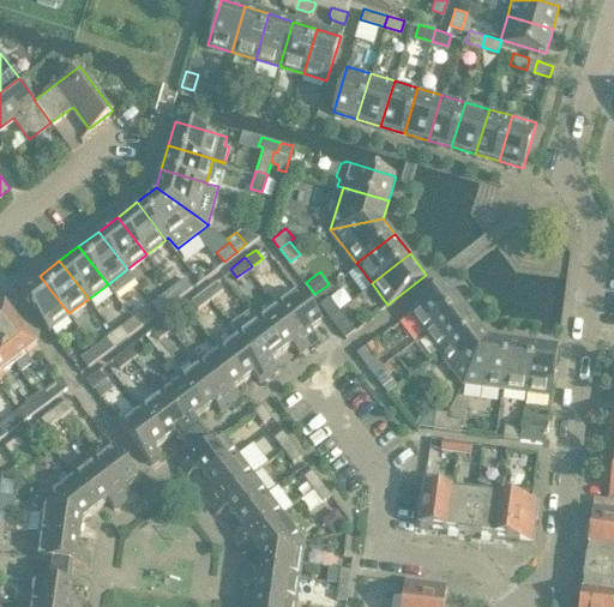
[(170,286),(179,295),(192,286),(185,275),(170,286)]
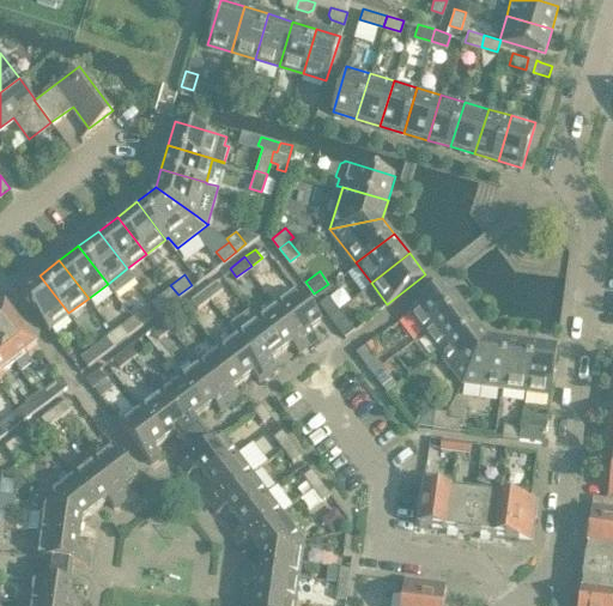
[(49,328),(68,313),(40,276),(20,290),(49,328)]
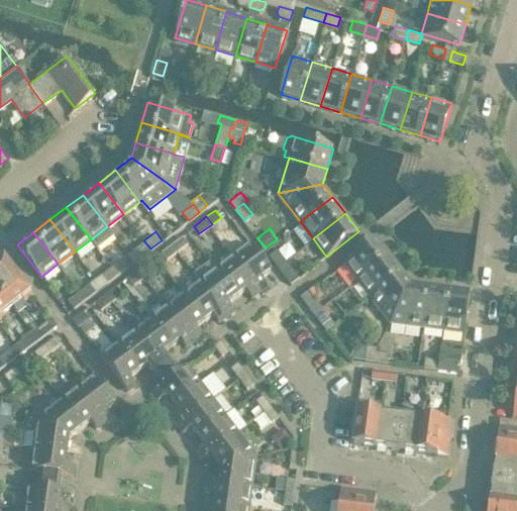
[(183,234),(172,242),(177,249),(188,241),(183,234)]
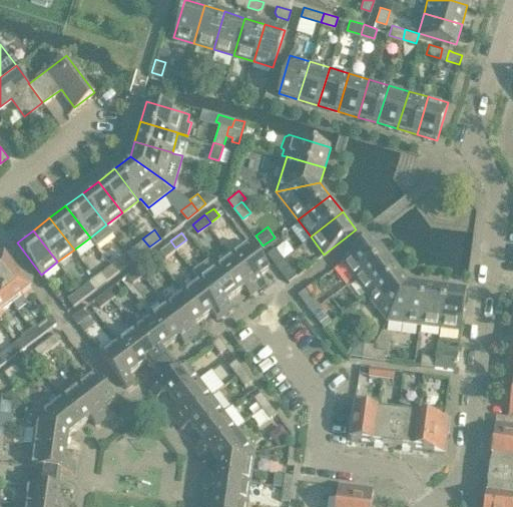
[(356,278),(388,254),(375,236),(343,261),(356,278)]
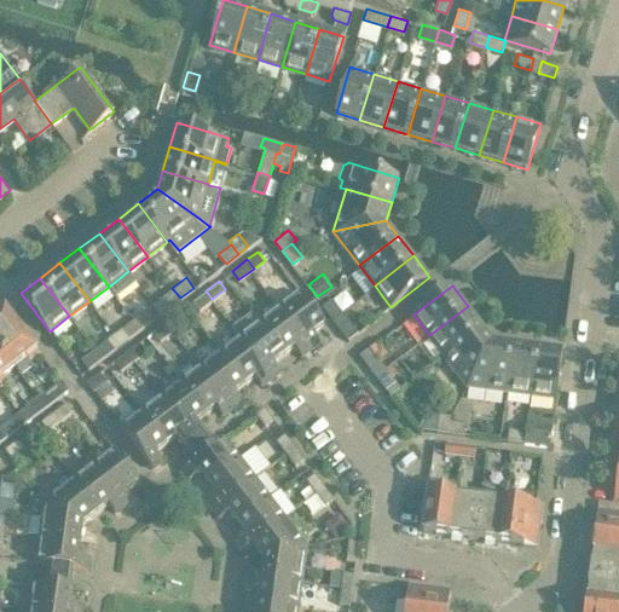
[(161,313),(180,298),(172,288),(152,302),(161,313)]
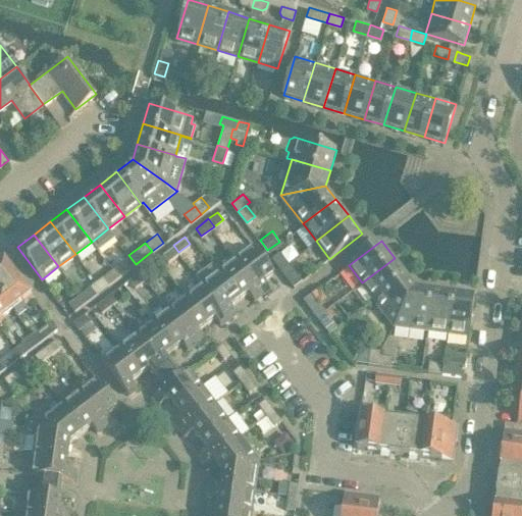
[(237,256),(263,292),(270,286),(265,278),(274,271),(254,244),(237,256)]
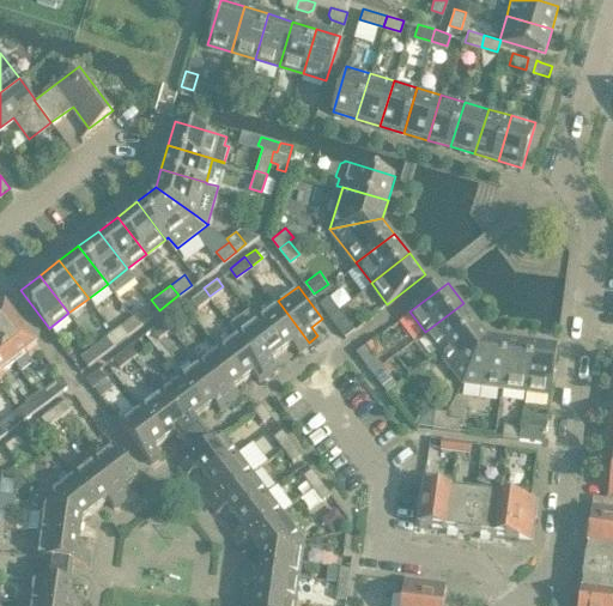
[(204,288),(190,297),(198,305),(210,296),(204,288)]
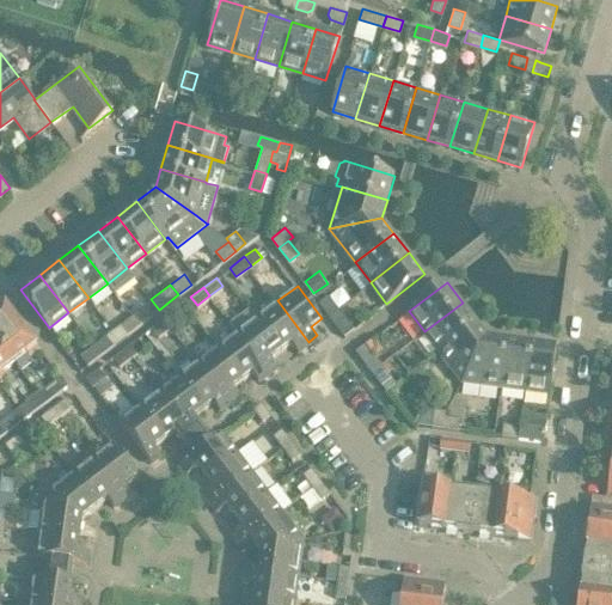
[(329,315),(338,307),(329,295),(319,303),(329,315)]
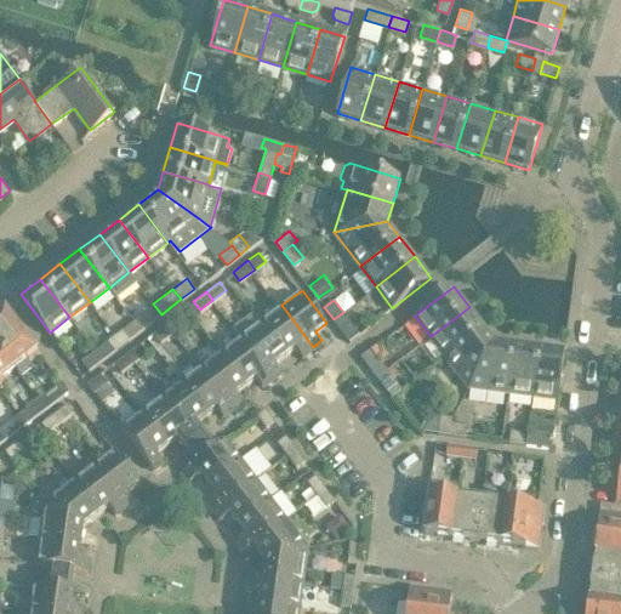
[(303,354),(313,347),(281,305),(262,320),(286,353),(297,346),(303,354)]
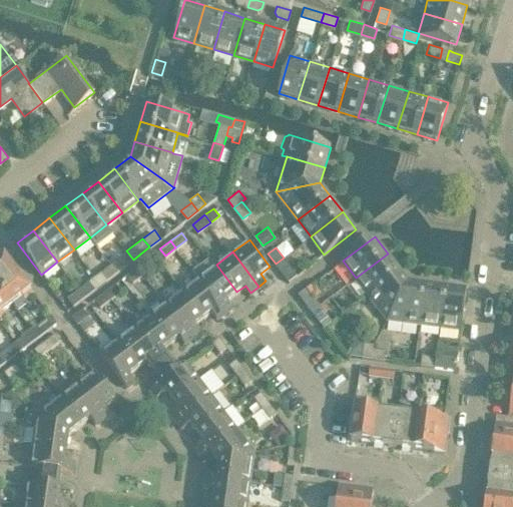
[(4,254),(0,256),(0,284),(12,301),(21,294),(24,298),(33,291),(4,254)]
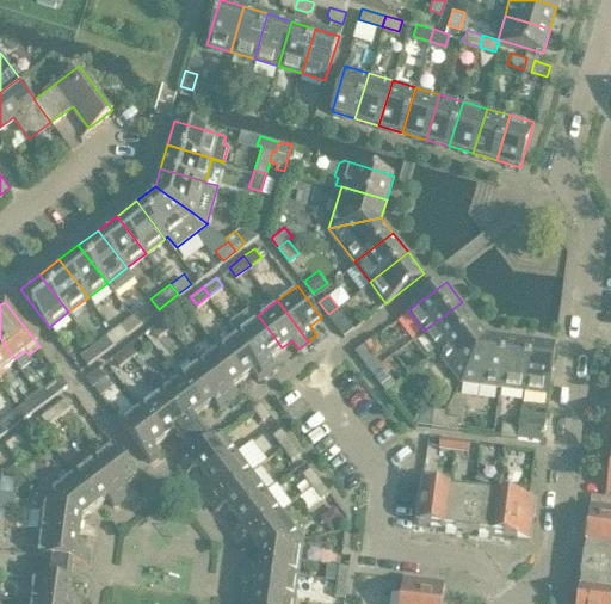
[(438,350),(476,322),(462,302),(424,331),(438,350)]
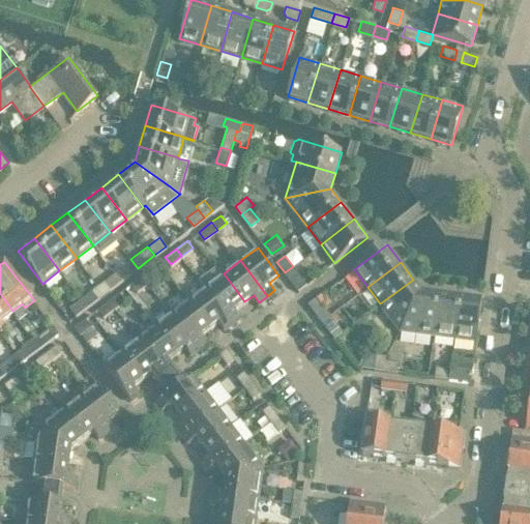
[(114,272),(120,281),(133,271),(126,263),(114,272)]
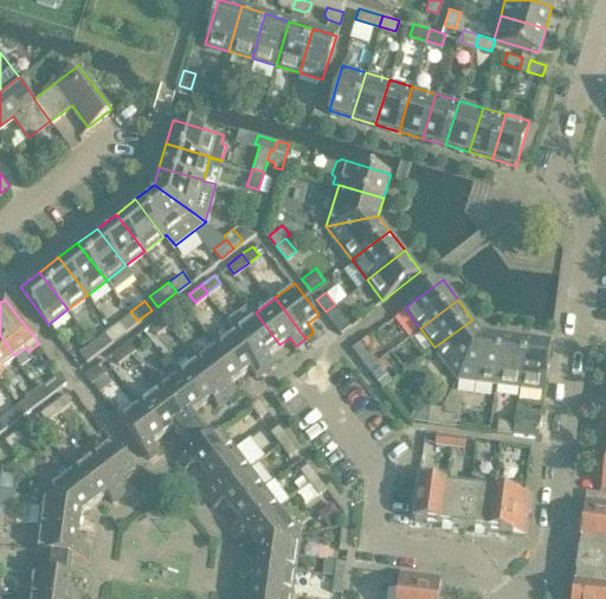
[(162,314),(169,323),(182,313),(175,304),(162,314)]
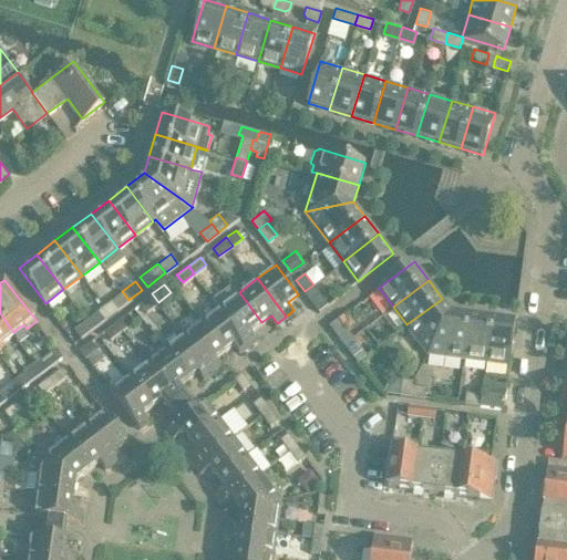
[(261,322),(239,292),(238,293),(230,284),(213,297),(220,307),(219,307),(249,344),(257,338),(251,330),(261,322)]
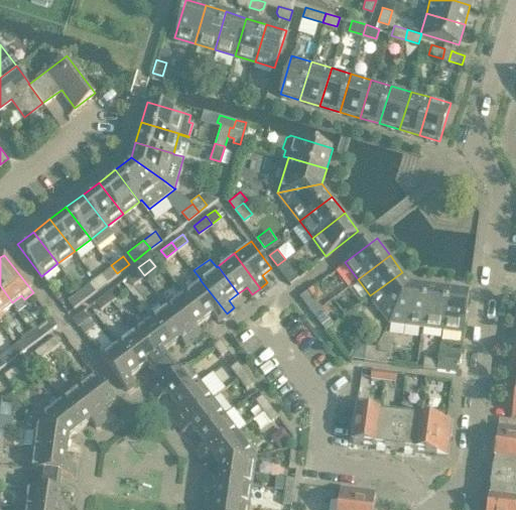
[(298,275),(290,265),(285,259),(277,265),(282,272),(290,282),(298,275)]
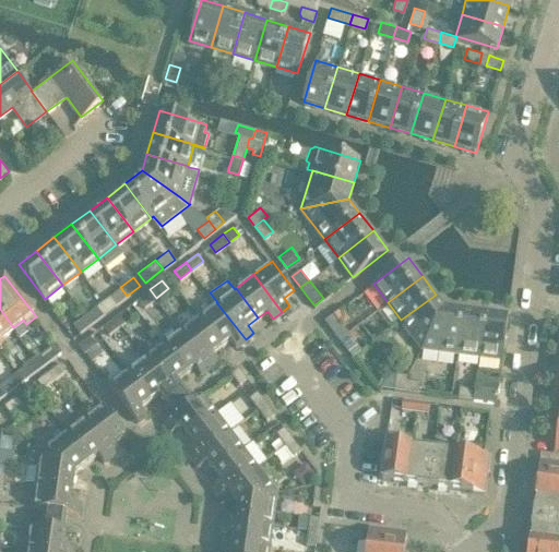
[(109,309),(127,296),(120,287),(103,300),(109,309)]
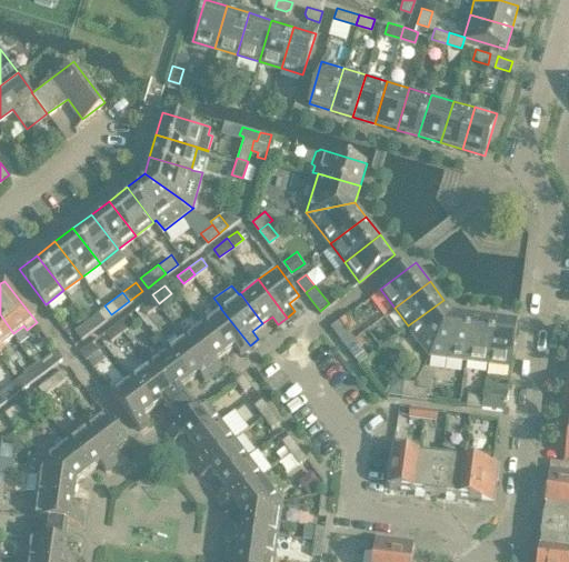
[(148,311),(159,303),(152,294),(141,303),(148,311)]
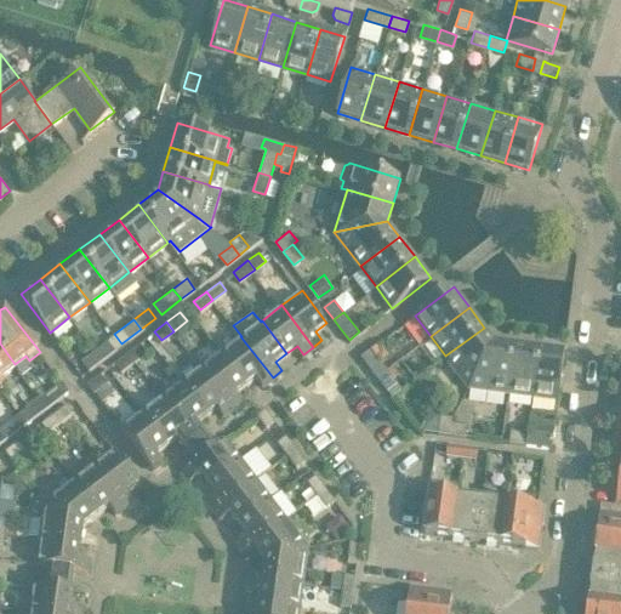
[(469,388),(495,342),(484,328),(445,356),(469,388)]
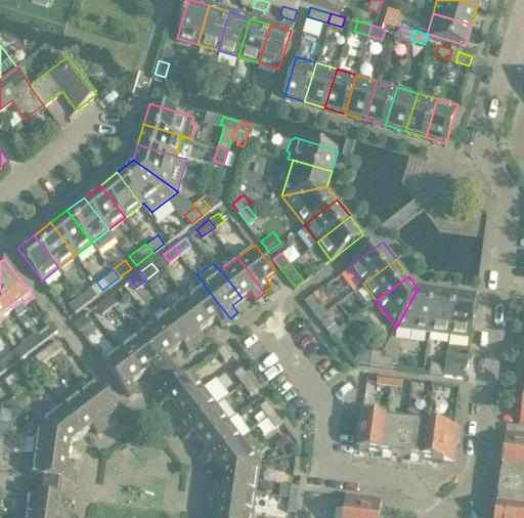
[(85,303),(102,290),(96,282),(79,295),(85,303)]
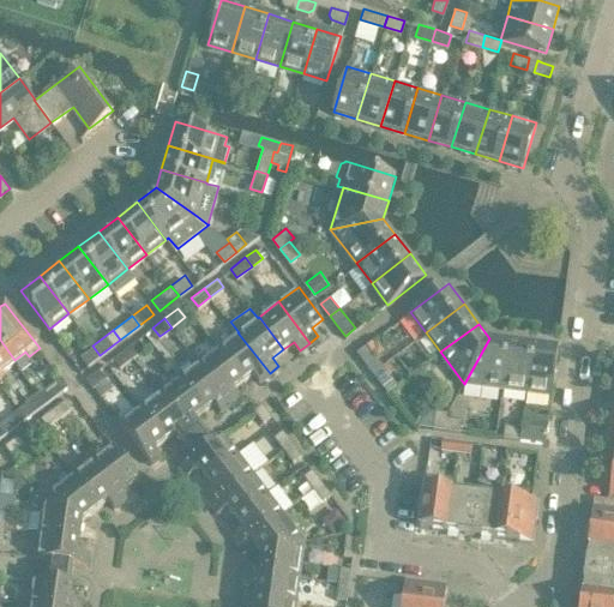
[(260,380),(270,373),(238,332),(218,347),(244,379),(254,372),(260,380)]
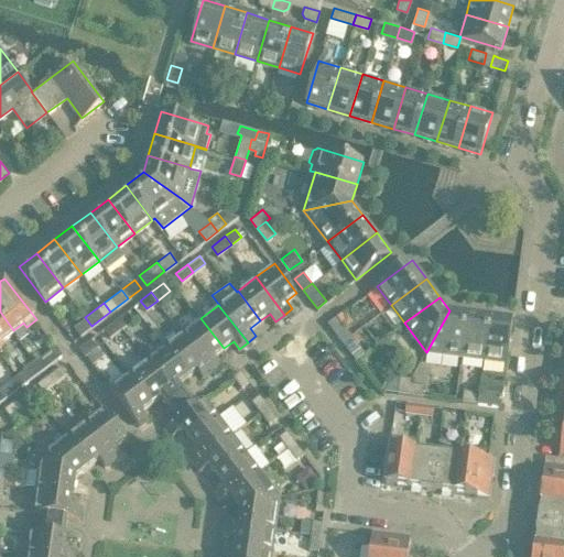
[(116,319),(121,327),(133,318),(128,309),(116,319)]
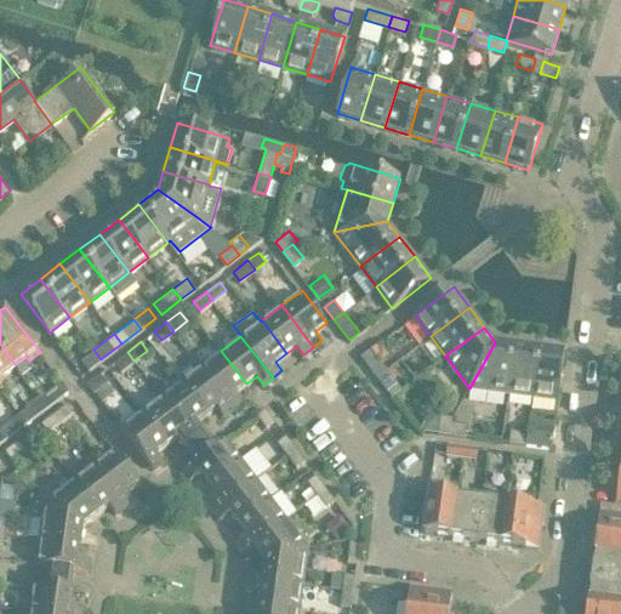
[(508,393),(514,346),(495,342),(469,388),(508,393)]
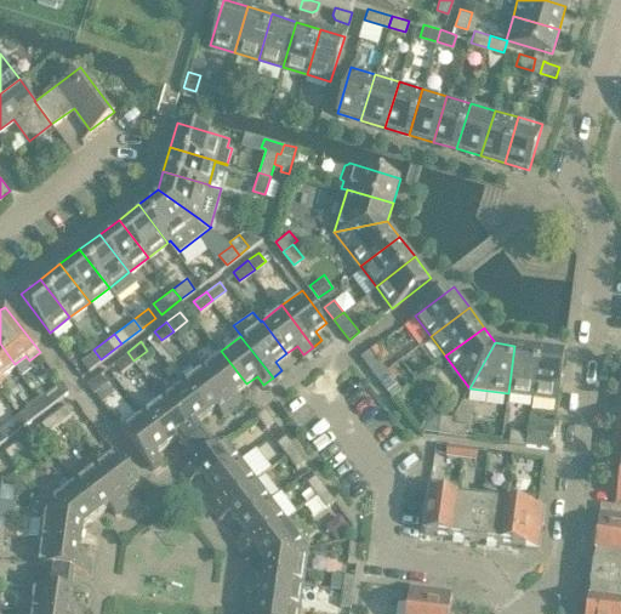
[(0,344),(0,382),(5,379),(1,374),(15,364),(0,344)]
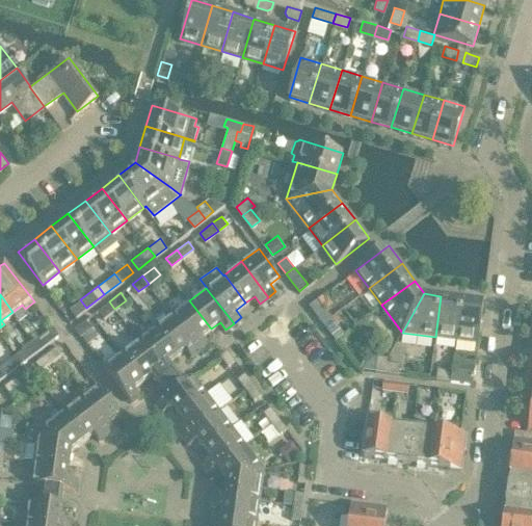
[(457,340),(462,299),(441,296),(435,337),(457,340)]
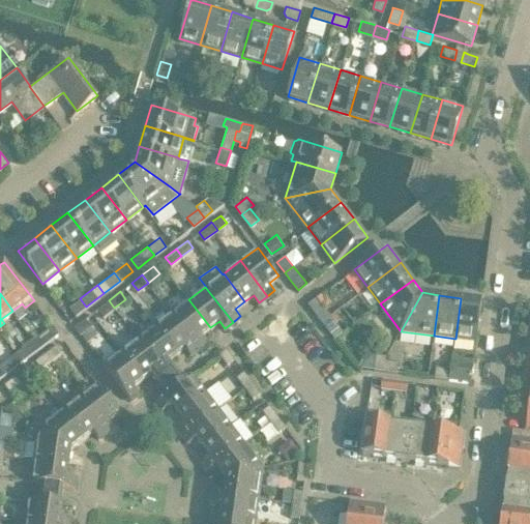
[(330,315),(323,306),(317,297),(308,303),(322,321),(330,315)]
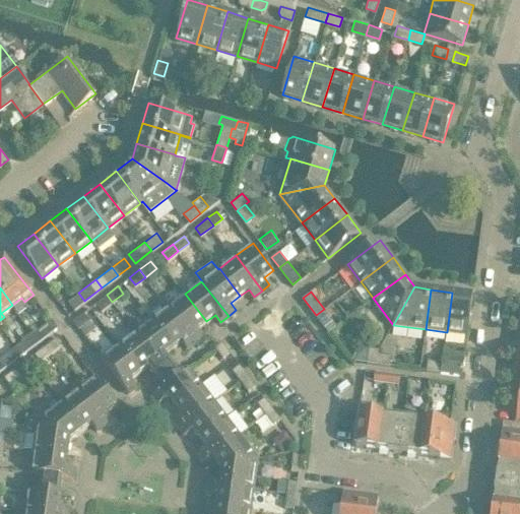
[(74,308),(84,301),(78,293),(68,300),(74,308)]
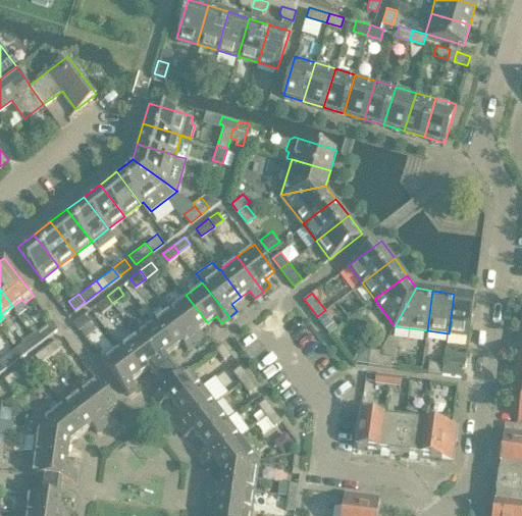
[(454,294),(449,333),(470,337),(475,296),(454,294)]
